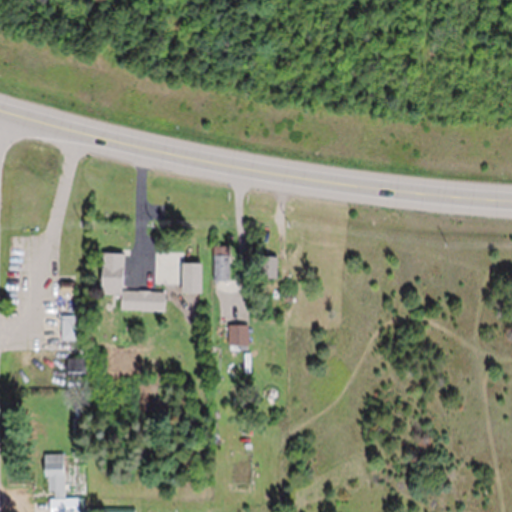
[(128,291),(128,254),(104,253),(104,296),(122,296),(122,311),(169,312),(169,292),(128,291)]
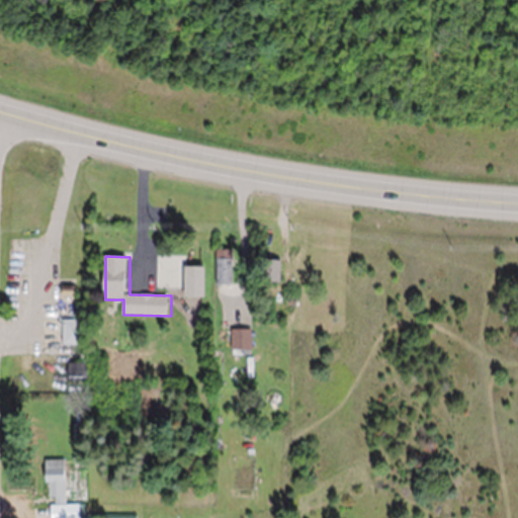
[(219,257),(219,286),(234,286),(234,257),(219,257)]
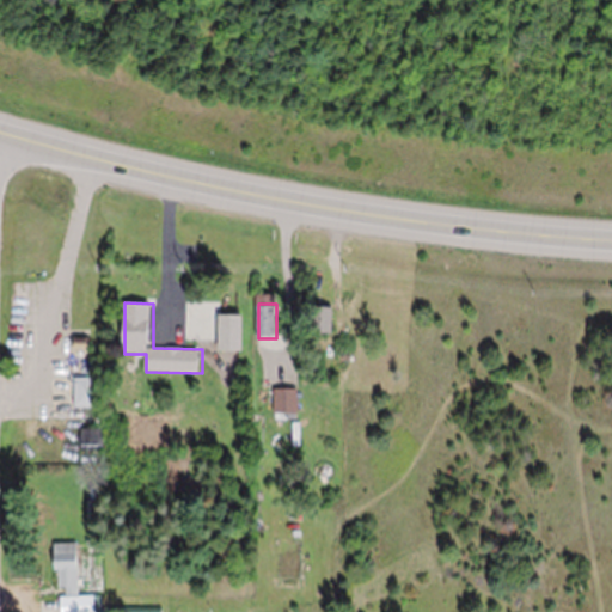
[(220,314),(220,353),(243,353),(243,314),(220,314)]
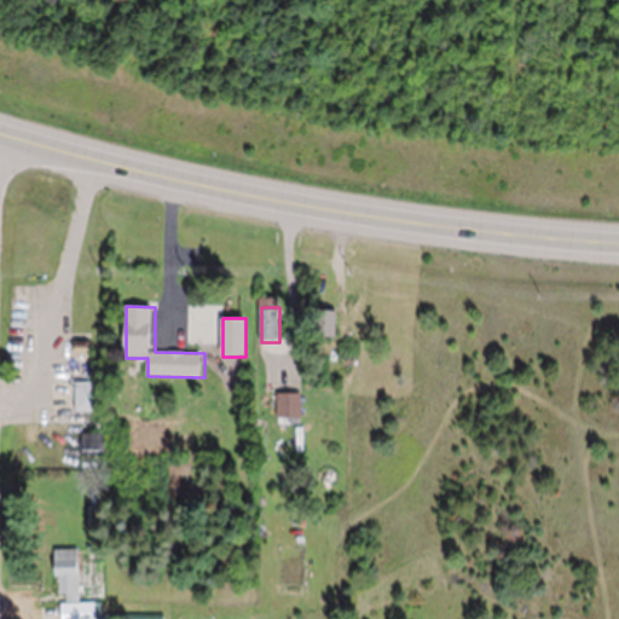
[(77,382),(77,412),(99,412),(99,382),(77,382)]
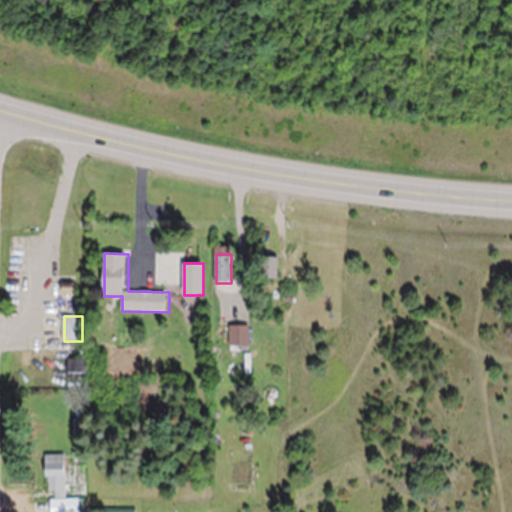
[(74,464),(49,464),(49,497),(52,497),(52,511),(83,511),(83,499),(67,499),(67,476),(74,476),(74,464)]
